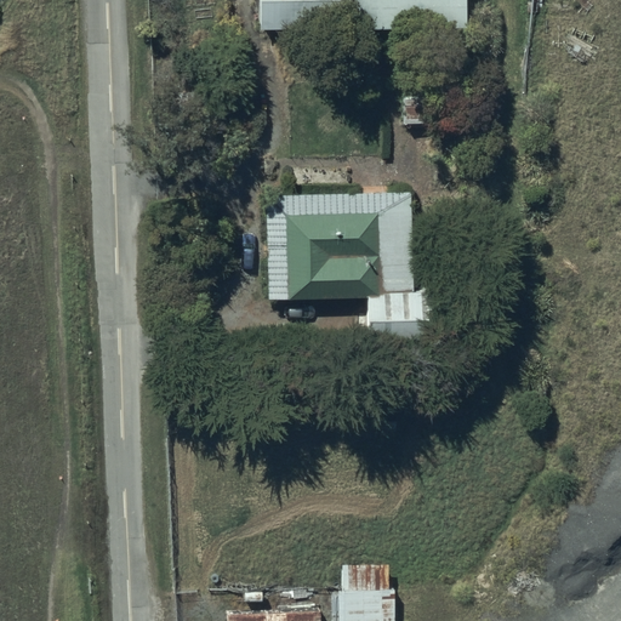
[(348,30),(347,0),(257,0),(258,30),(348,30)]
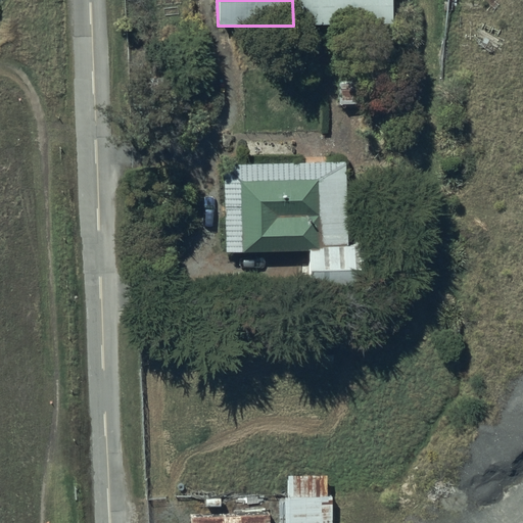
[(295,0),(296,26),(390,25),(389,0),(295,0)]
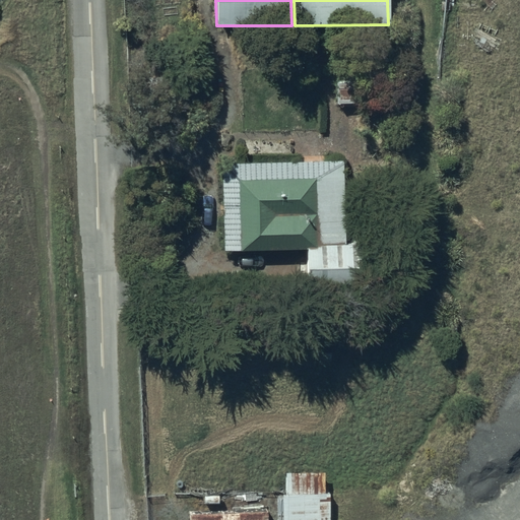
[(343,160),(219,163),(221,254),(306,252),(307,289),(350,288),(349,243),(345,243),(343,160)]
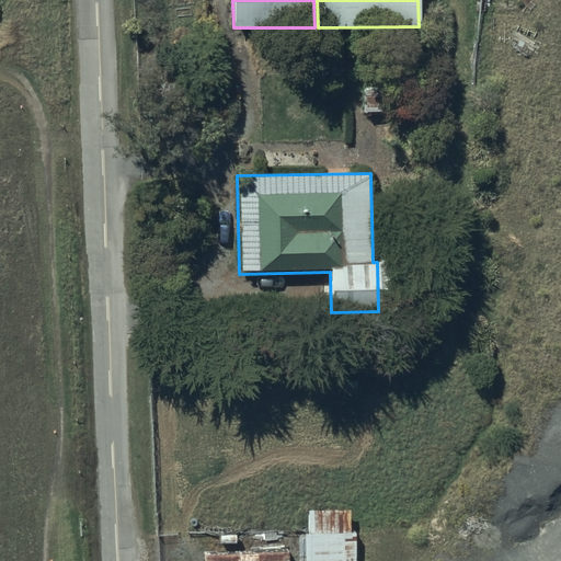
[(307,512),(307,535),(300,535),(300,537),(298,537),(297,560),(355,560),(355,533),(348,533),(348,511),(327,512),(327,508),(312,508),(312,512),(307,512)]
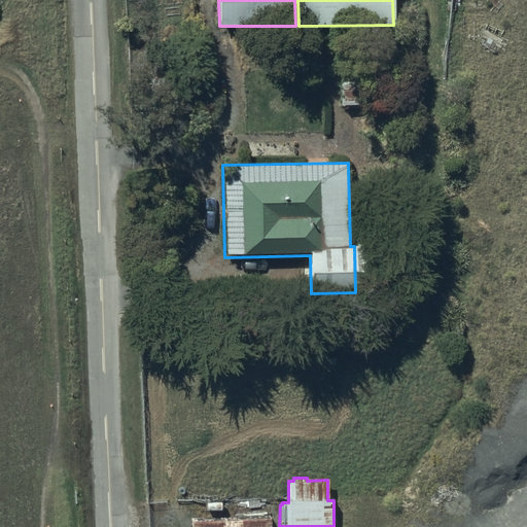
[(271,526),(271,516),(191,518),(191,526),(271,526)]
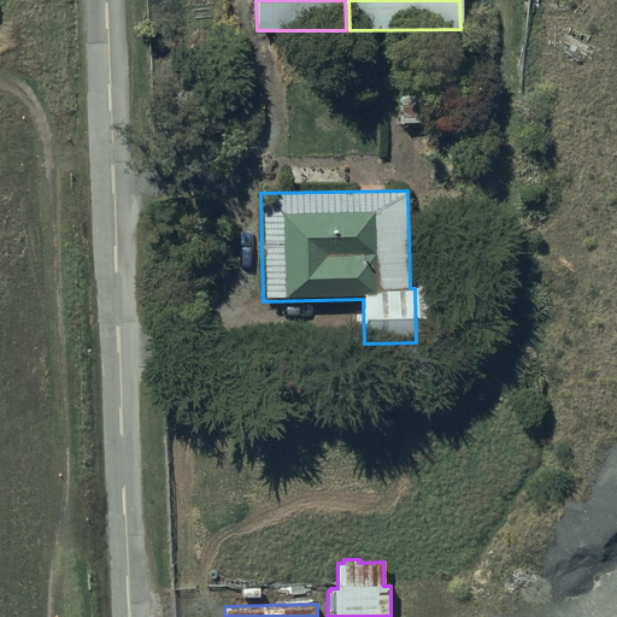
All buildings are outlined.
